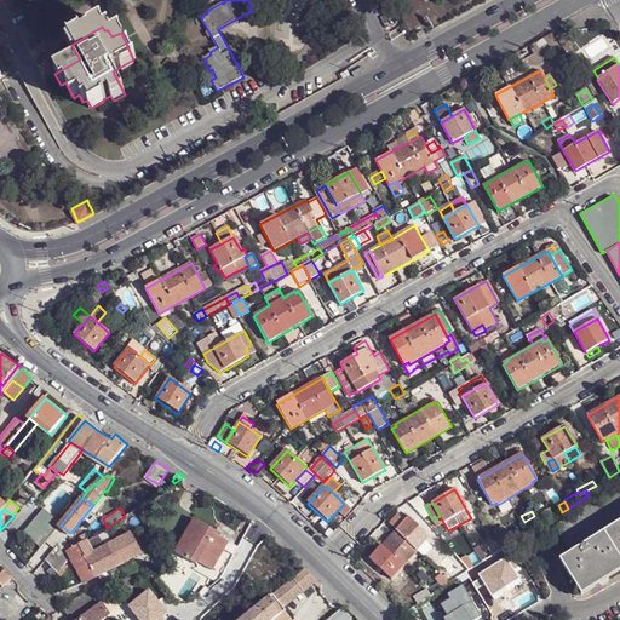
[(392,579),(418,552),(428,543),(432,538),(409,516),(406,521),(397,529),(369,558),(392,579)]
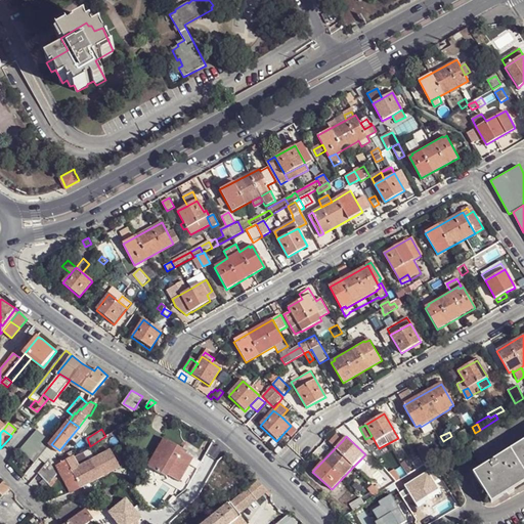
[(338,436),(332,443),(336,447),(343,440),(338,436)]
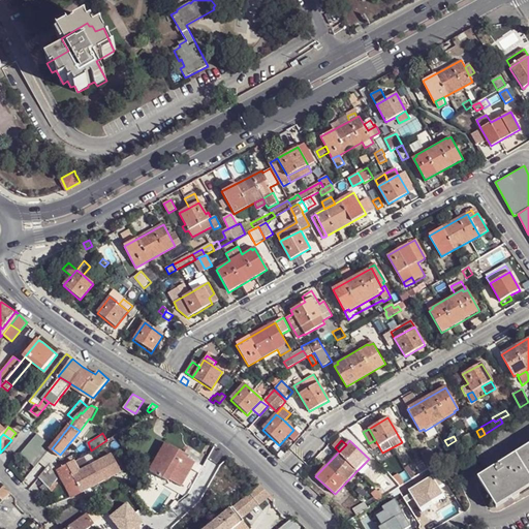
[(167,441),(151,469),(169,479),(170,478),(173,474),(185,453),(186,452),(167,441)]
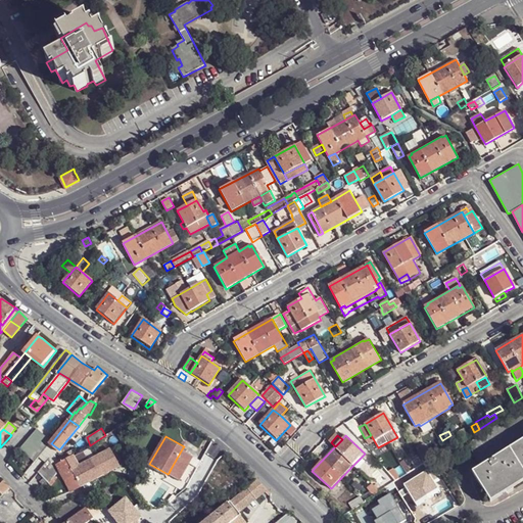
[(522,441),(510,449),(511,453),(522,443),(522,441)]
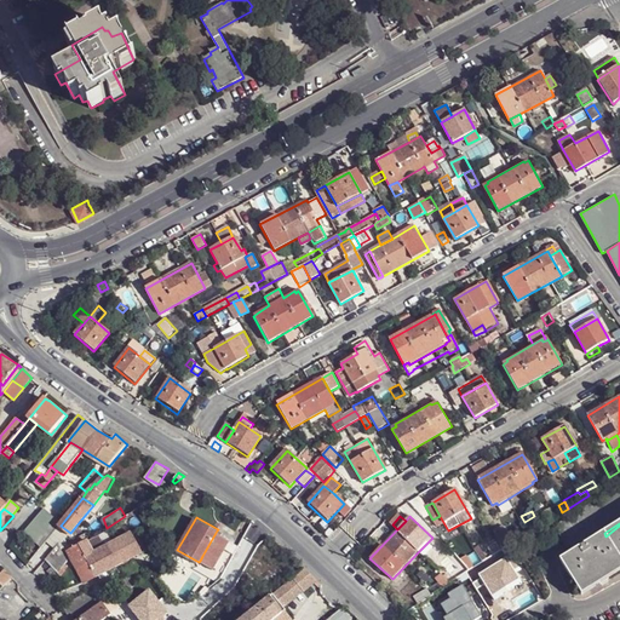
[(70,533),(61,526),(46,541),(56,550),(62,544),(70,533)]
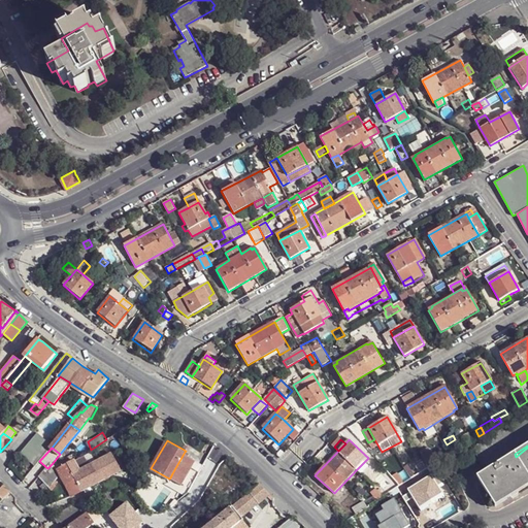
[(527,448),(516,457),(479,480),(494,504),(509,495),(512,497),(512,498),(519,494),(519,493),(517,490),(527,483),(527,448)]
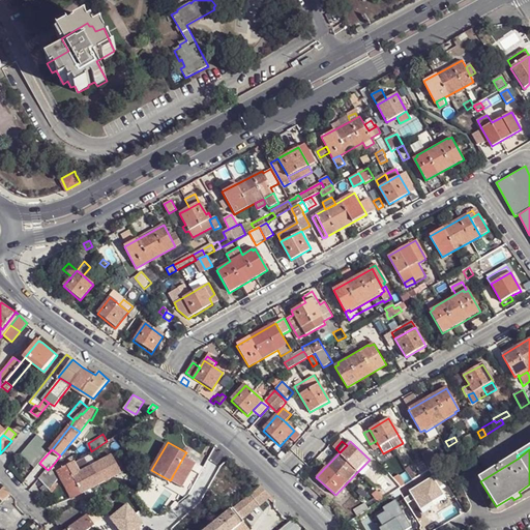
[(430,450),(421,454),(430,470),(436,466),(438,465),(430,450)]
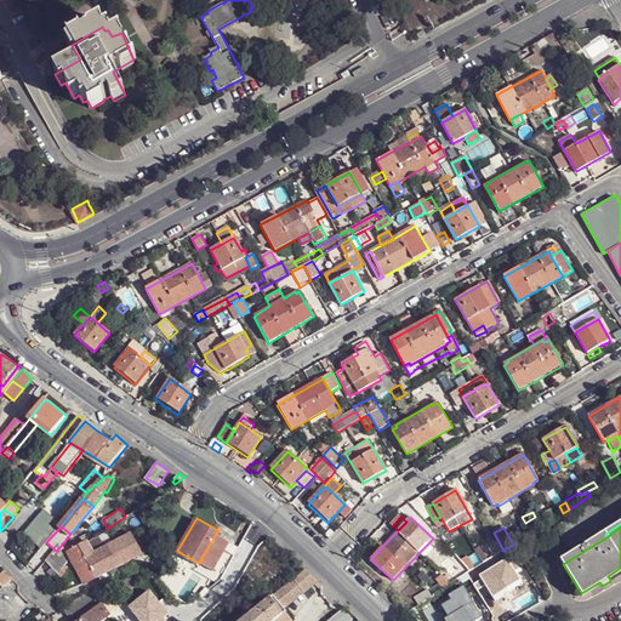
[(217,565),(231,541),(217,531),(203,557),(217,565)]
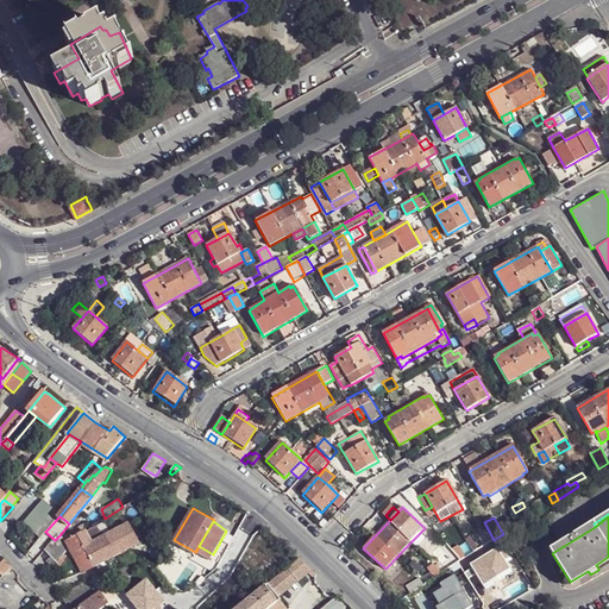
[(85,571),(140,541),(131,522),(104,538),(94,542),(87,531),(68,540),(71,546),(85,571)]
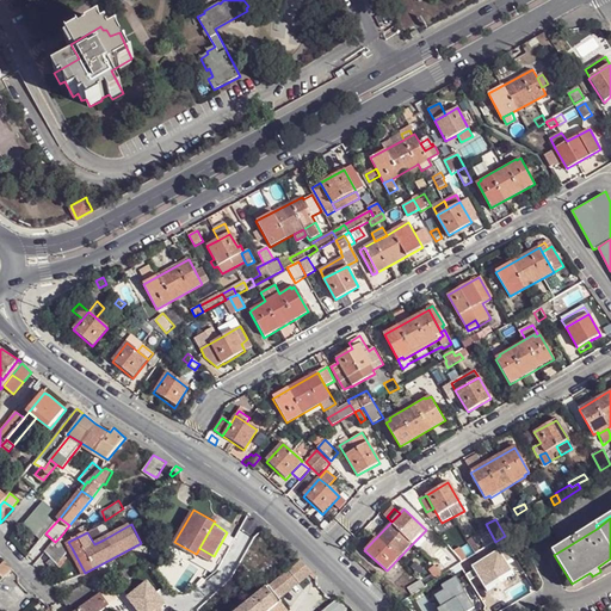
[(596,525),(563,547),(553,553),(554,555),(597,529),(596,525)]
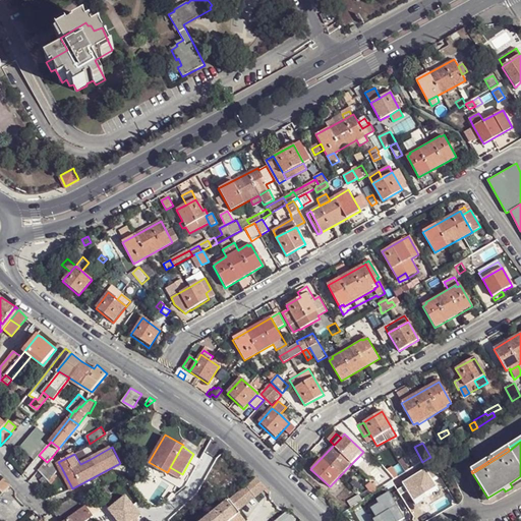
[(80,464),(89,460),(84,453),(83,452),(81,450),(74,454),(80,464)]
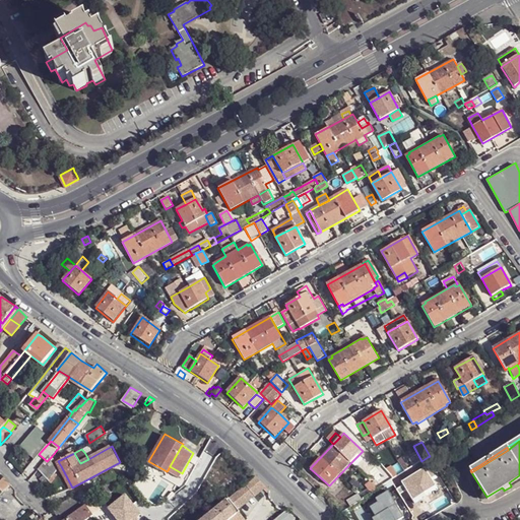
[(359,455),(350,463),(355,467),(364,459),(359,455)]
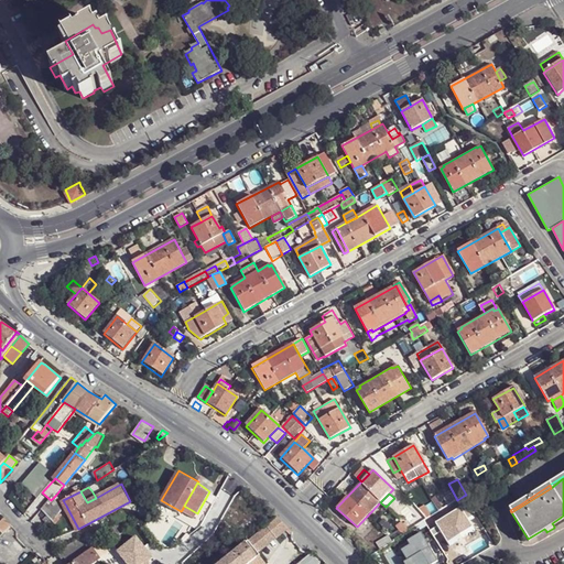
[(44,508),(56,522),(66,506),(63,500),(56,495),(51,500),(44,508)]
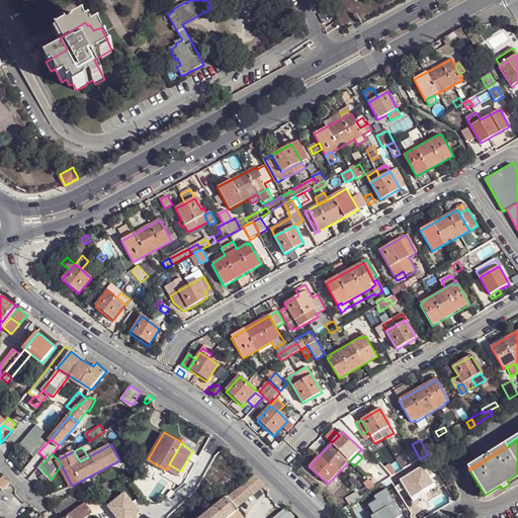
[(398,457),(406,468),(408,467),(400,456),(398,457)]
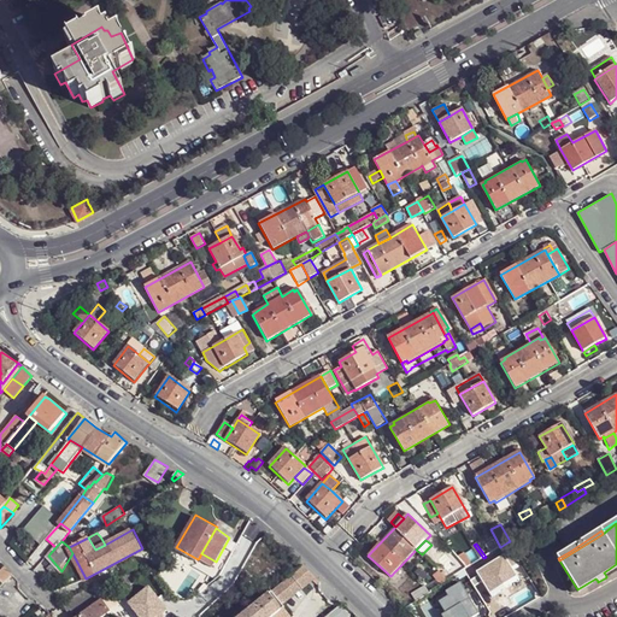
[(472,548),(460,557),(465,565),(477,557),(472,548)]
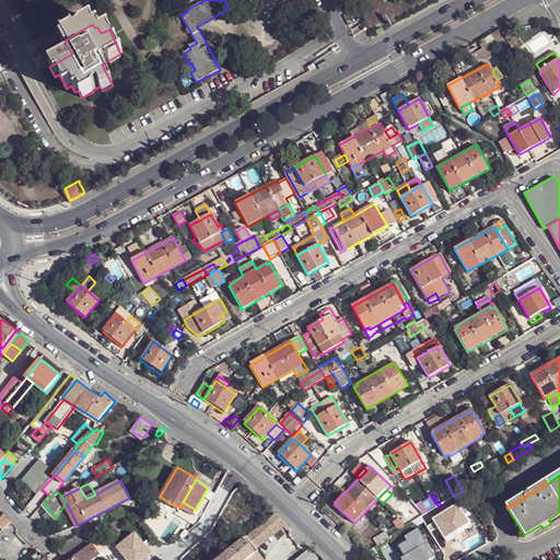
[(410,524),(422,517),(413,508),(411,504),(408,501),(398,509),(410,524)]
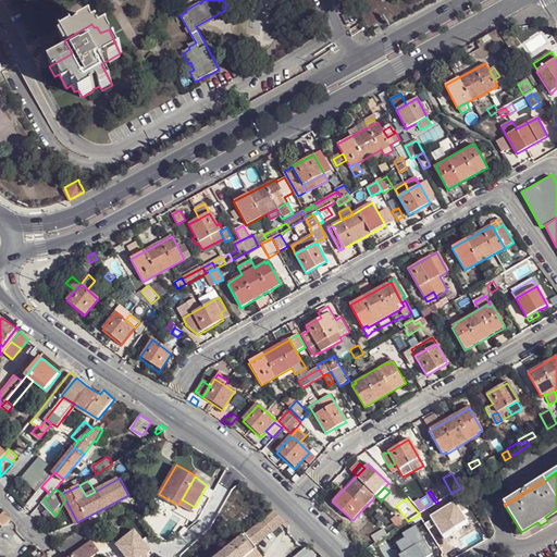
[(193,510),(195,507),(182,499),(180,504),(193,510)]
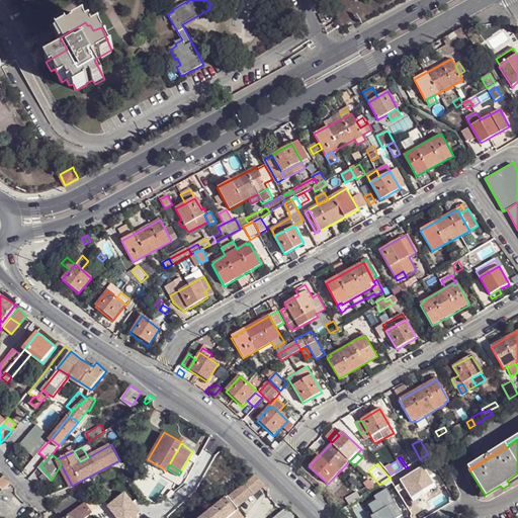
[(255,494),(266,484),(256,473),(255,475),(255,476),(246,483),(254,493),(255,494)]
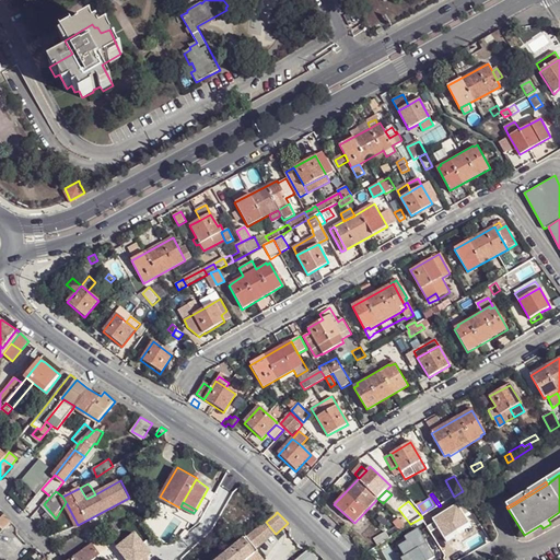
[(559,516),(559,512),(548,520),(550,523),(559,516)]
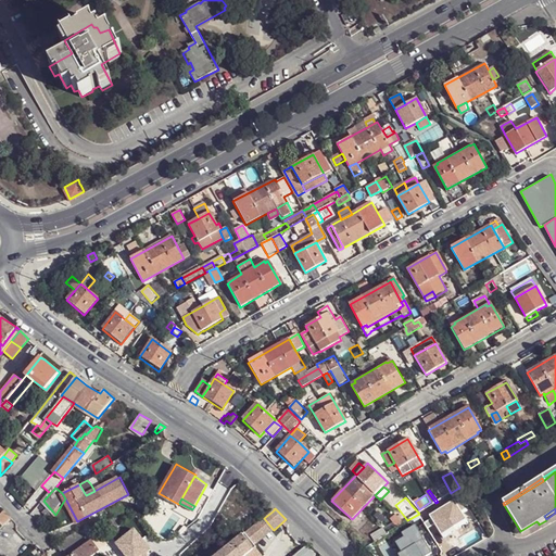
[(11,518),(4,512),(0,515),(0,523),(2,527),(11,518)]
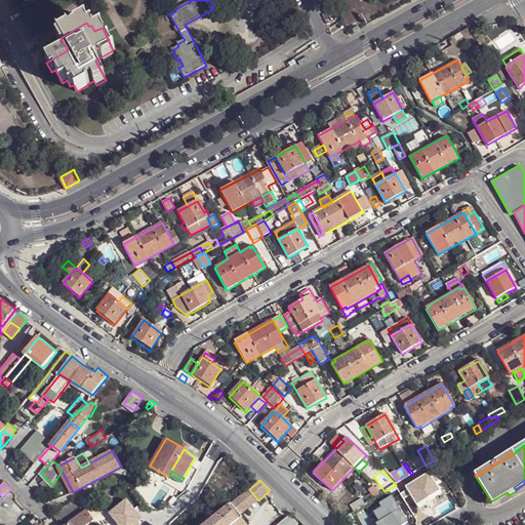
[(420,493),(433,513),(447,505),(445,500),(440,493),(435,484),(420,493)]
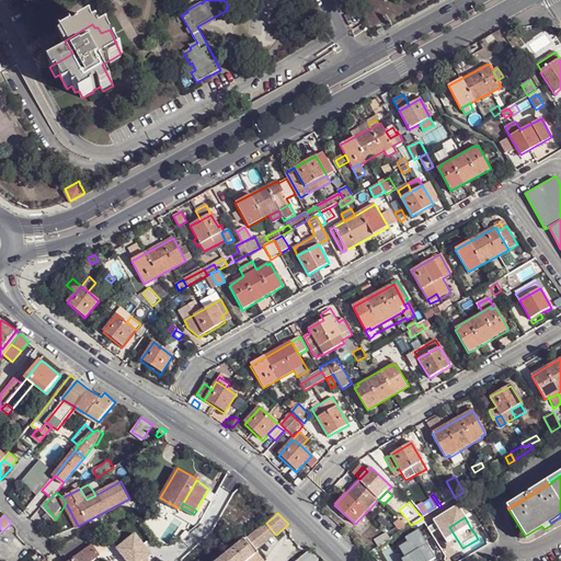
[(258,548),(275,534),(266,523),(249,537),(258,548)]
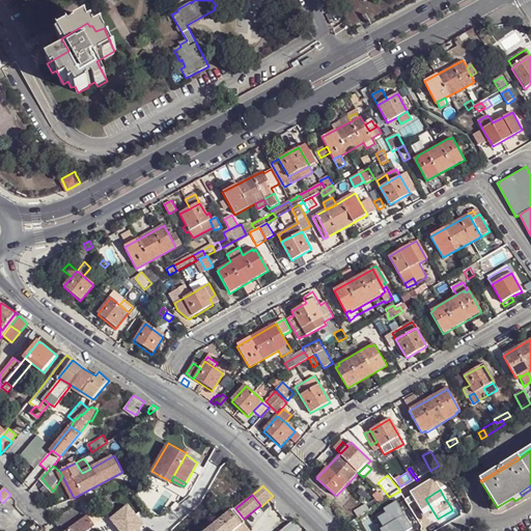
[(514,500),(512,498),(497,507),(499,510),(514,500)]
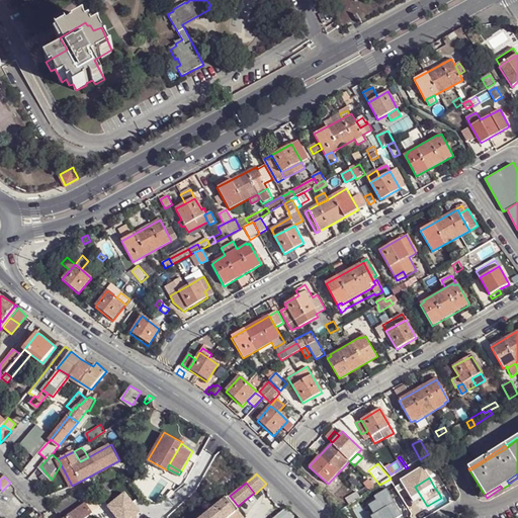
[(403,498),(397,488),(391,492),(397,502),(403,498)]
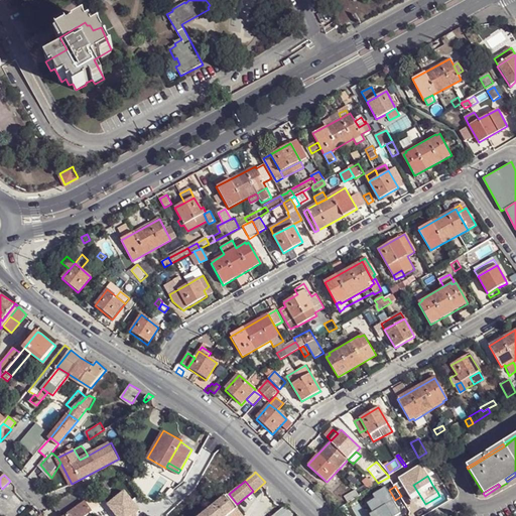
[(55,504),(54,505),(61,515),(65,515),(87,501),(78,489),(55,504)]
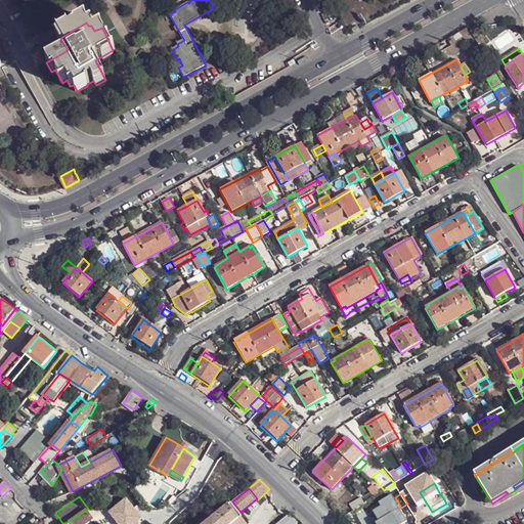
[(349,511),(361,504),(358,498),(346,505),(349,511)]
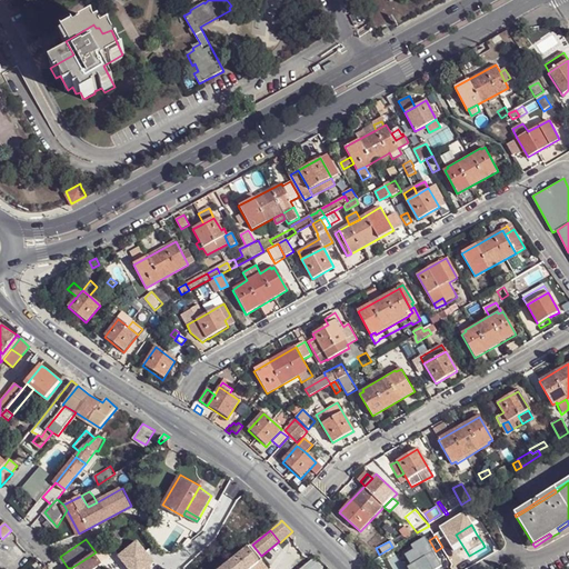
[(96,552),(103,563),(112,557),(105,548),(96,552)]
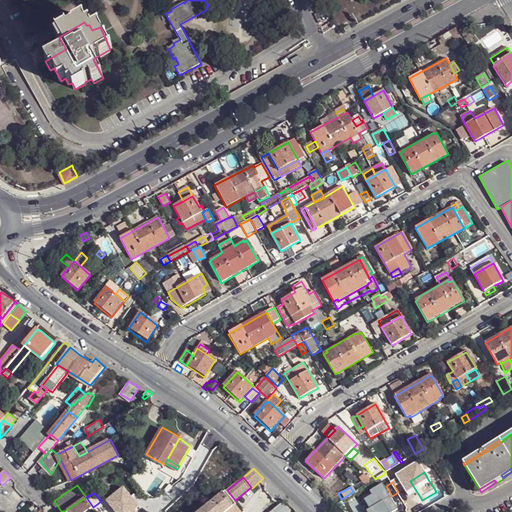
[(225,511),(234,505),(224,493),(200,511),(225,511)]
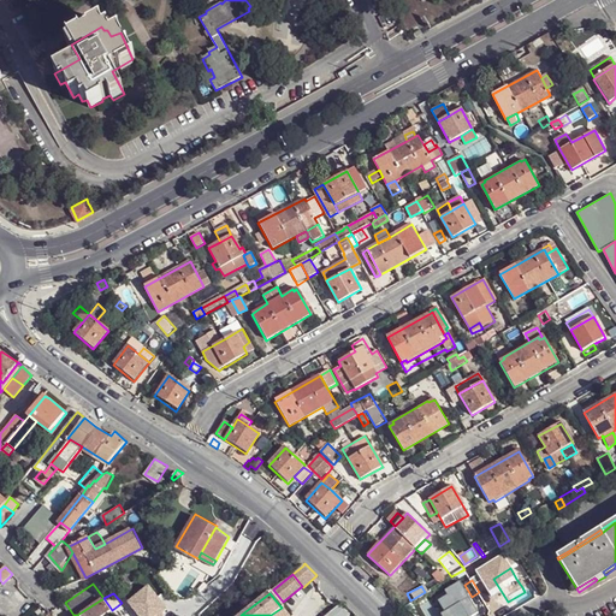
[(105,615),(113,610),(112,610),(104,598),(77,615),(105,615)]
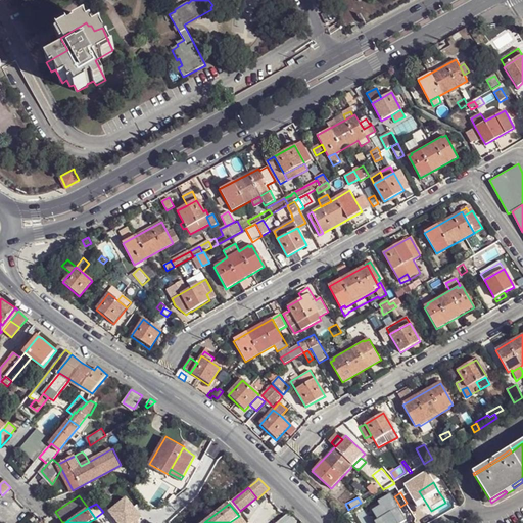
[(248,522),(250,522),(249,521),(242,514),(239,516),(230,522),(248,522)]
